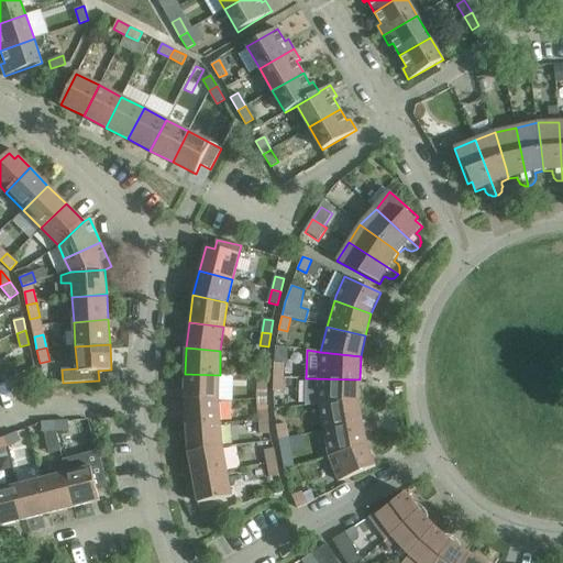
[(267,363),(258,363),(258,376),(267,376),(267,363)]
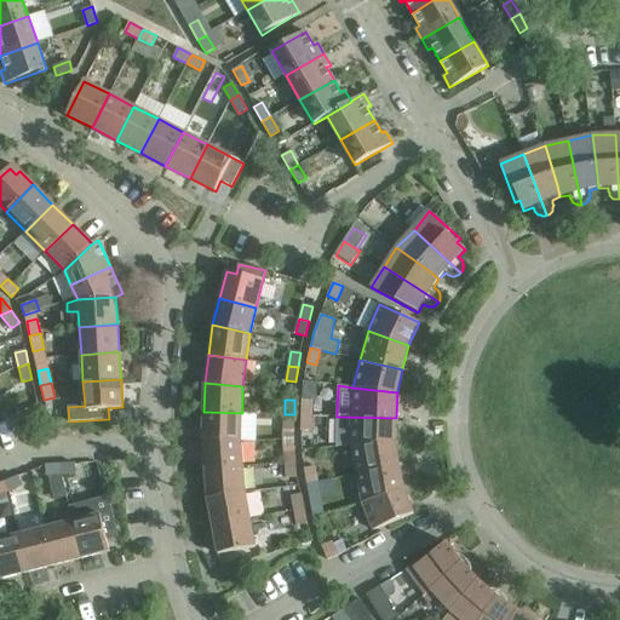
[(302,400),(302,415),(311,415),(311,400),(302,400)]
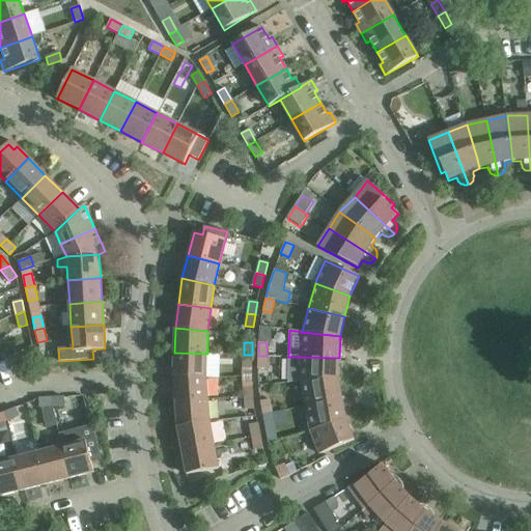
[(206,376),(207,354),(174,353),(173,376),(206,376)]
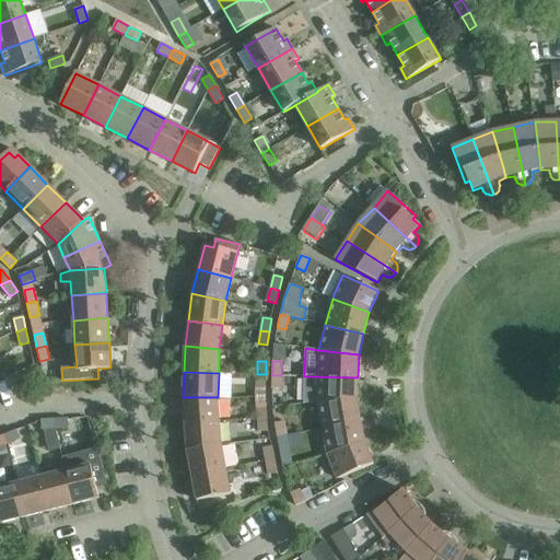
[(266,374),(257,374),(256,388),(265,388),(266,374)]
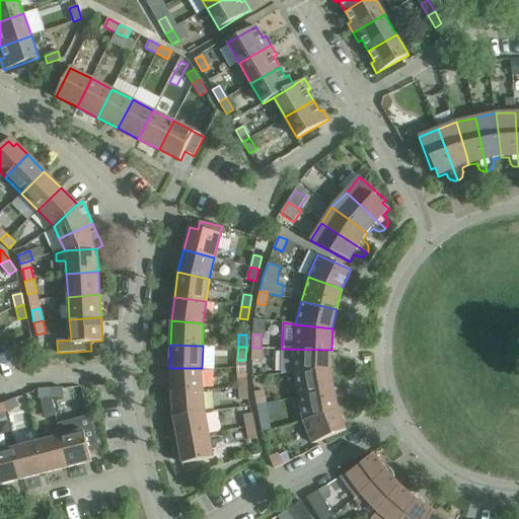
[(251,360),(260,360),(261,348),(252,348),(251,360)]
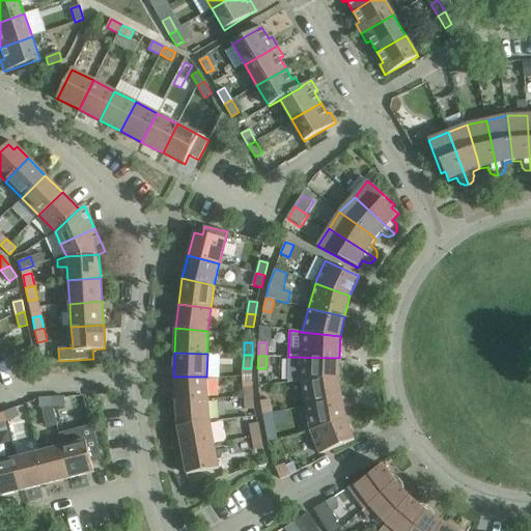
[(301,382),(338,379),(339,358),(288,357),(287,383),(301,382)]
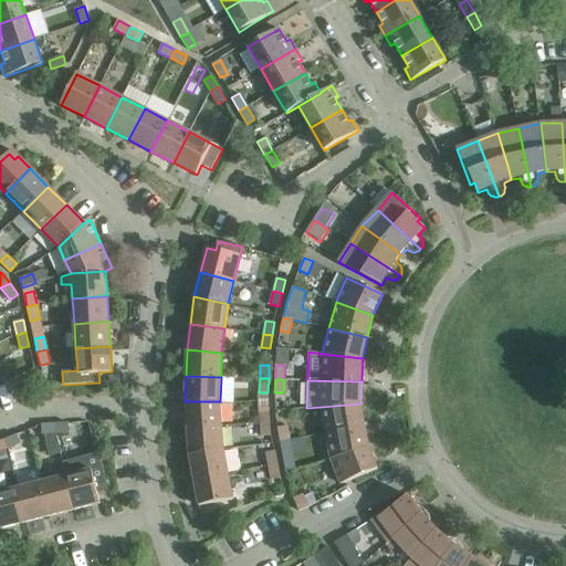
[(185,401),(187,428),(222,426),(220,402),(220,401),(185,401)]
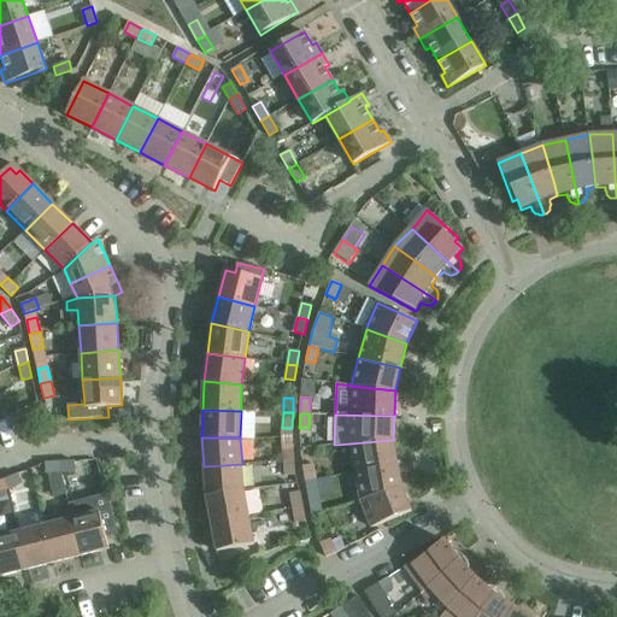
[(398,464),(393,440),(350,444),(356,471),(398,464)]
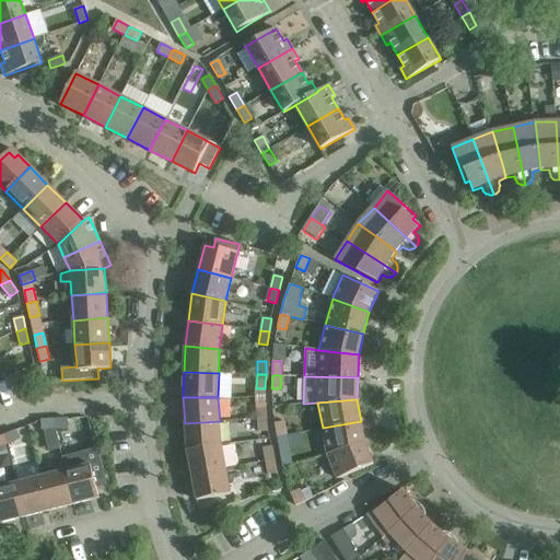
[(266,404),(257,405),(258,418),(267,417),(266,404)]
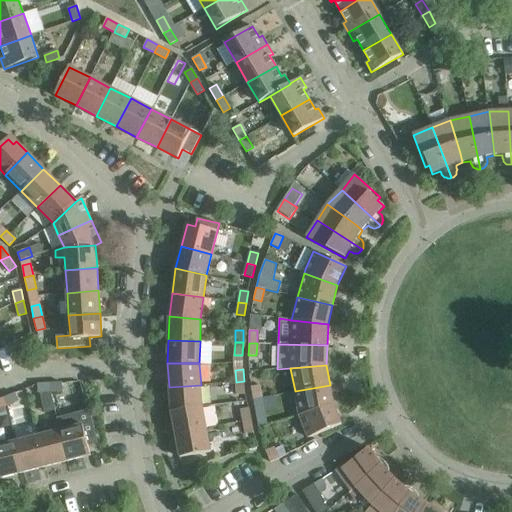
[(244,381),(236,382),(237,394),(245,394),(244,381)]
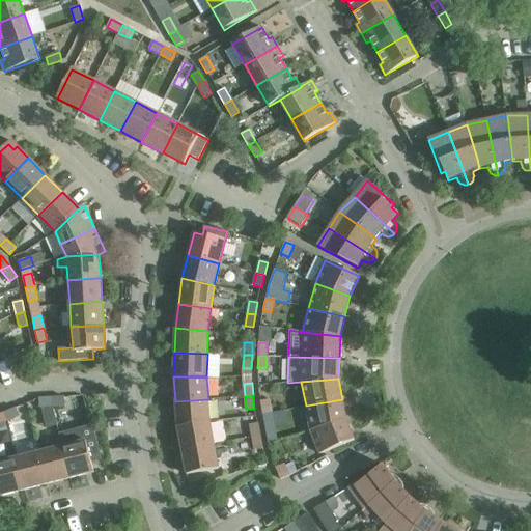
[(65,406),(64,396),(50,397),(52,407),(65,406)]
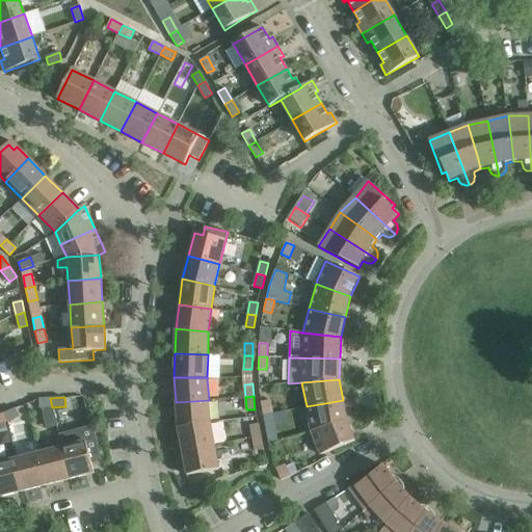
[(40,408),(52,407),(50,398),(38,399),(40,408)]
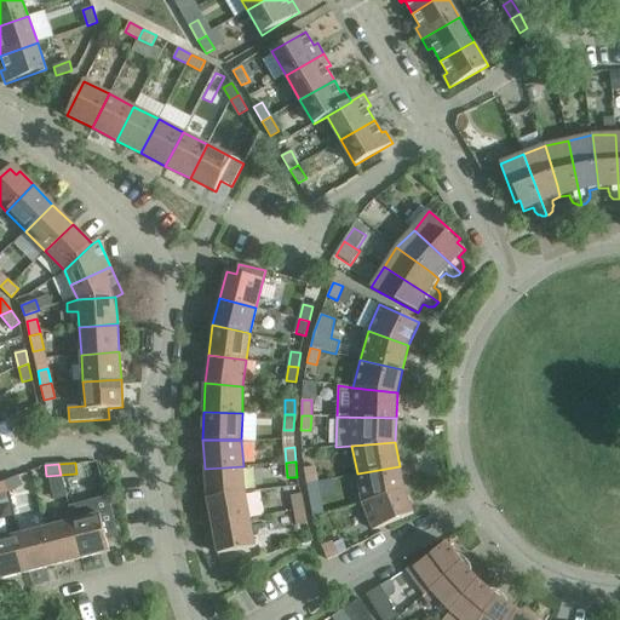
[(245,493),(244,466),(205,469),(207,498),(245,493)]
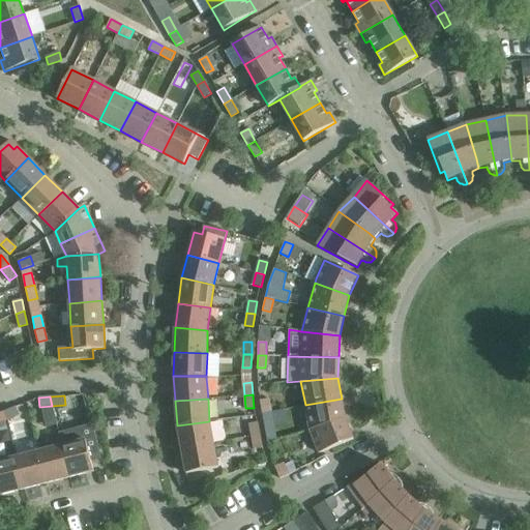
[(262,413),(270,411),(268,399),(260,401),(262,413)]
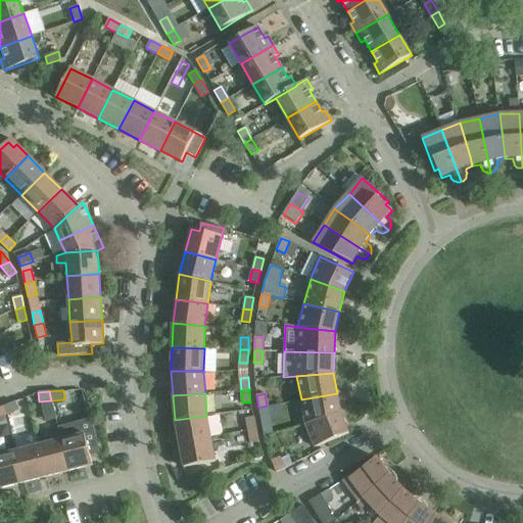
[(301,399),(307,426),(341,414),(337,393),(301,399)]
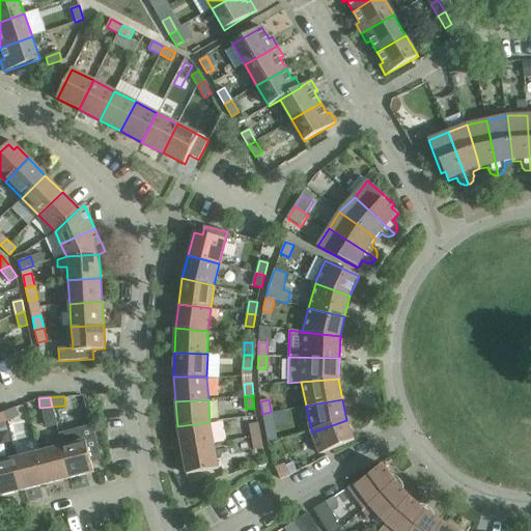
[(20,416),(16,408),(4,412),(6,421),(20,416)]
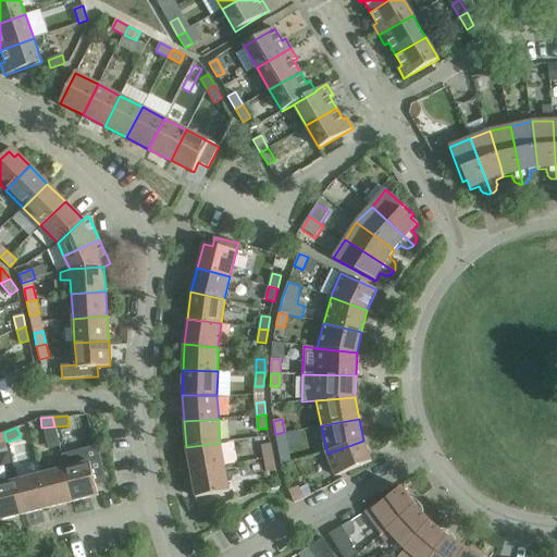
[(279,447),(286,446),(284,432),(275,434),(279,447)]
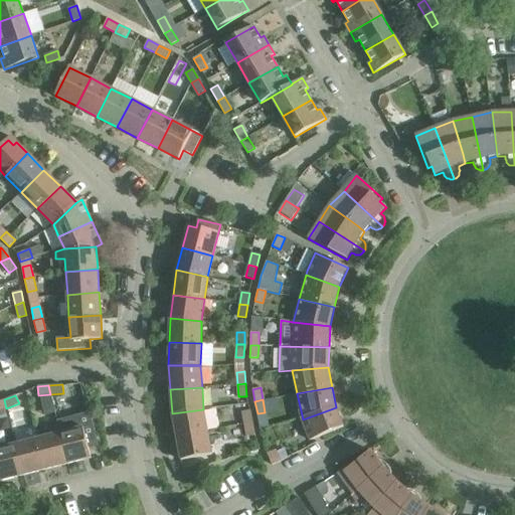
[(336,407),(303,419),(303,421),(310,441),(343,427),(336,407)]
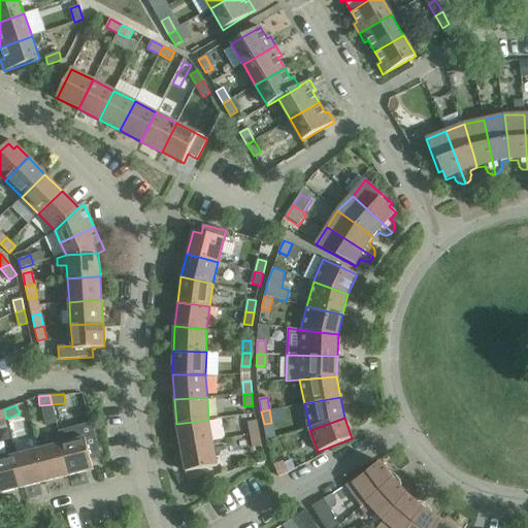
[(176,425),(182,448),(212,441),(208,420),(176,424),(176,425)]
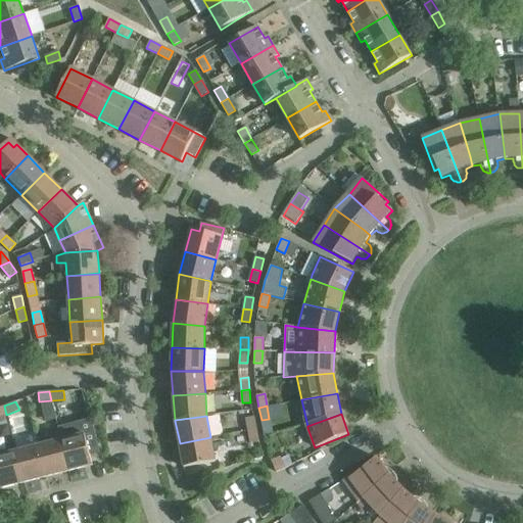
[(254,417),(246,418),(248,430),(256,429),(254,417)]
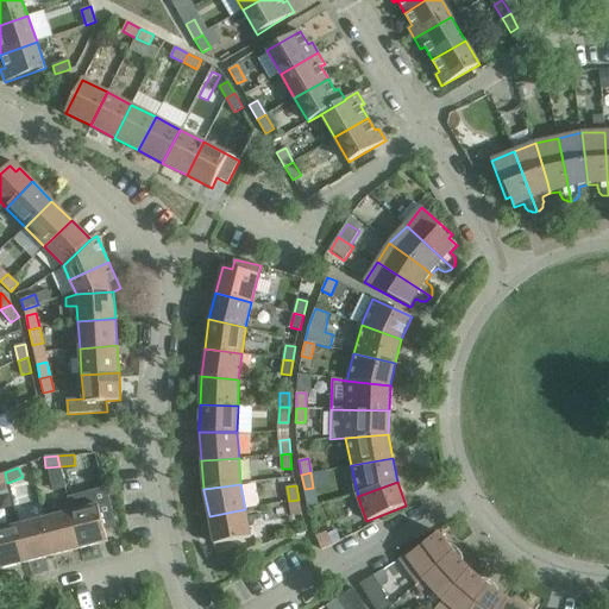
[(68,497),(71,512),(81,548),(107,541),(105,531),(117,527),(106,488),(68,497)]
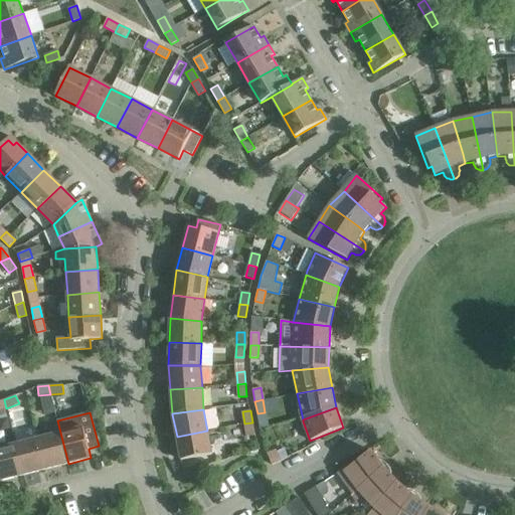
[(252,422),(244,423),(247,437),(254,435),(252,422)]
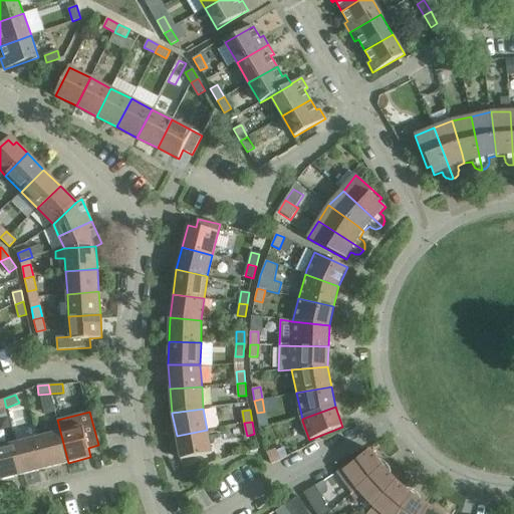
[(212,454),(207,430),(177,436),(180,452),(184,451),(185,459),(212,454)]
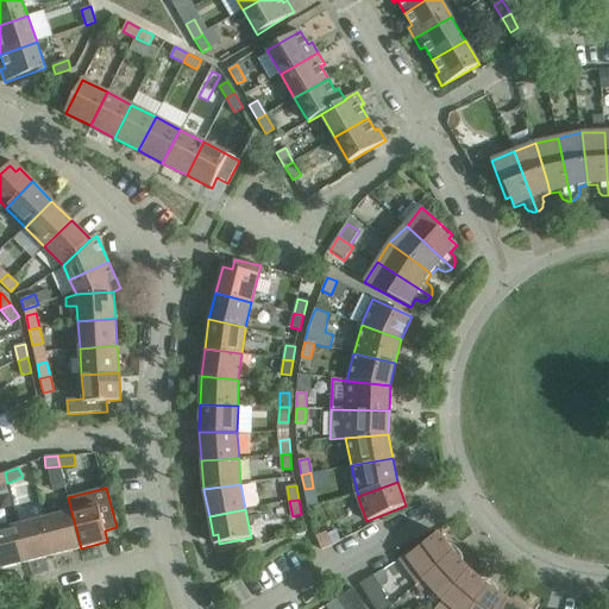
[(55,554),(81,548),(71,512),(45,519),(55,554)]
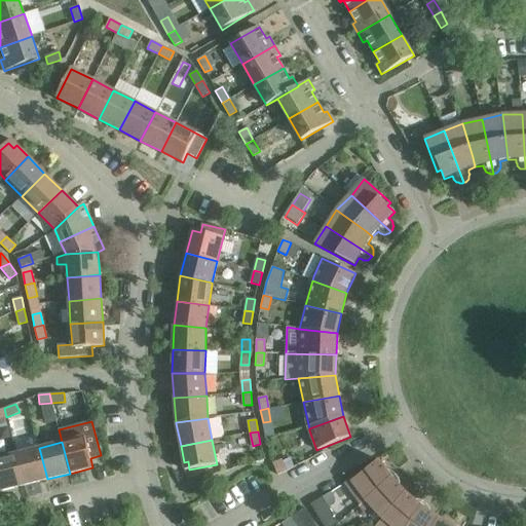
[(39,448),(15,454),(24,485),(47,479),(39,448)]
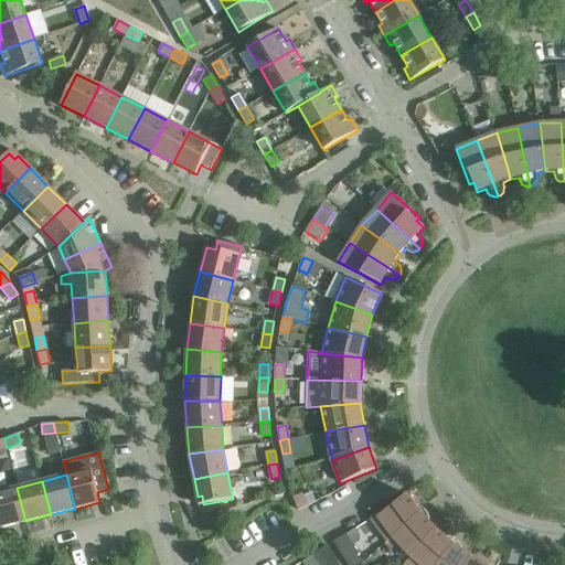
[(25,521),(17,488),(0,491),(0,523),(1,528),(25,521)]
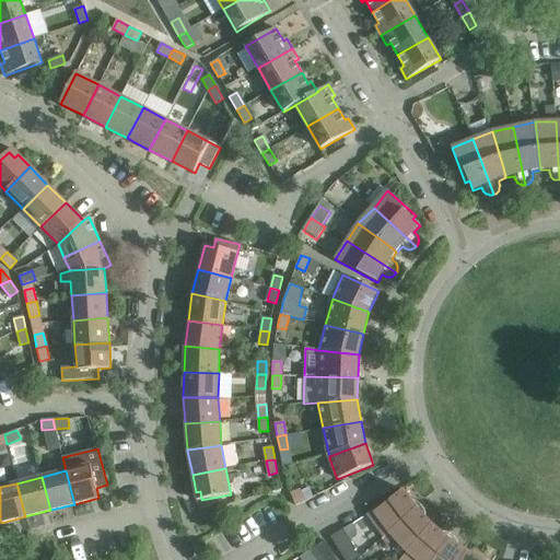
[(291,492),(295,505),(305,502),(300,489),(291,492)]
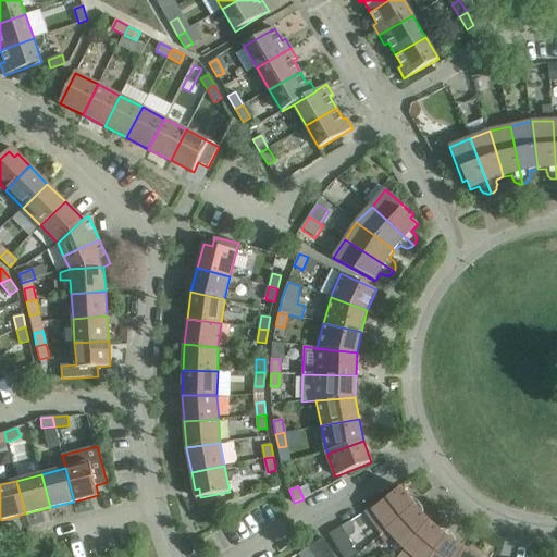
[(403,487),(367,514),(366,511),(357,518),(373,541),(379,536),(416,506),(403,487)]
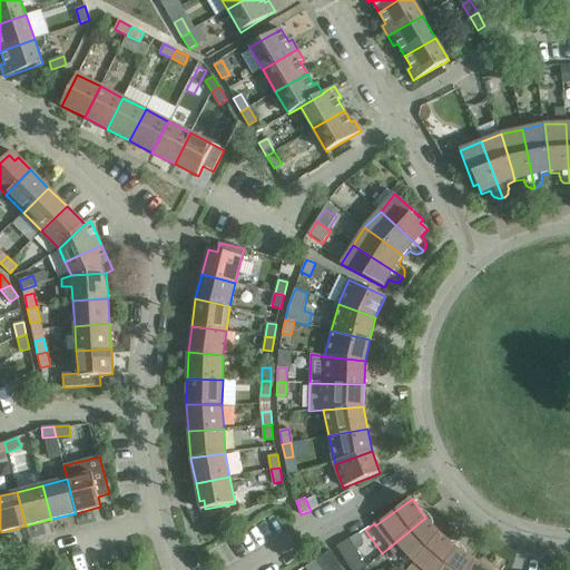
[(401,548),(414,562),(441,534),(425,518),(387,549),(392,556),(401,548)]
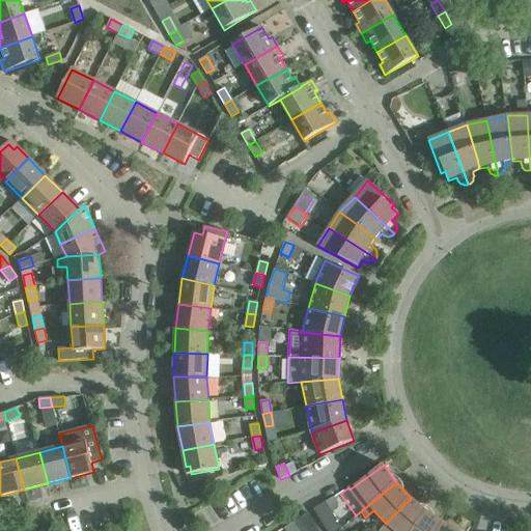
[(411,530),(426,511),(411,498),(386,524),(378,530),(411,530)]
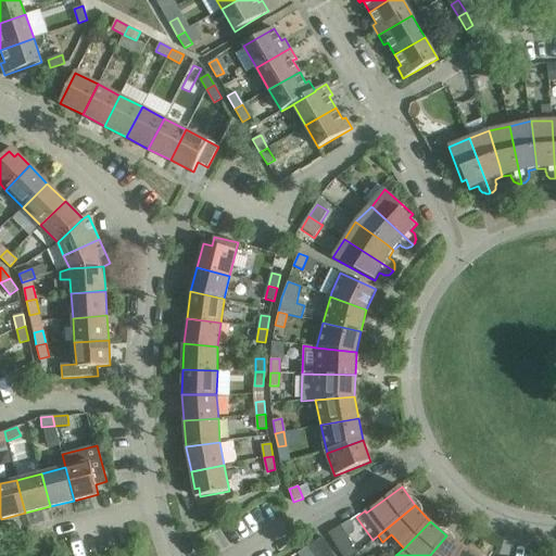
[(352,544),(341,526),(328,533),(339,552),(342,555),(353,555),(357,553),(352,546),(354,545),(352,544)]
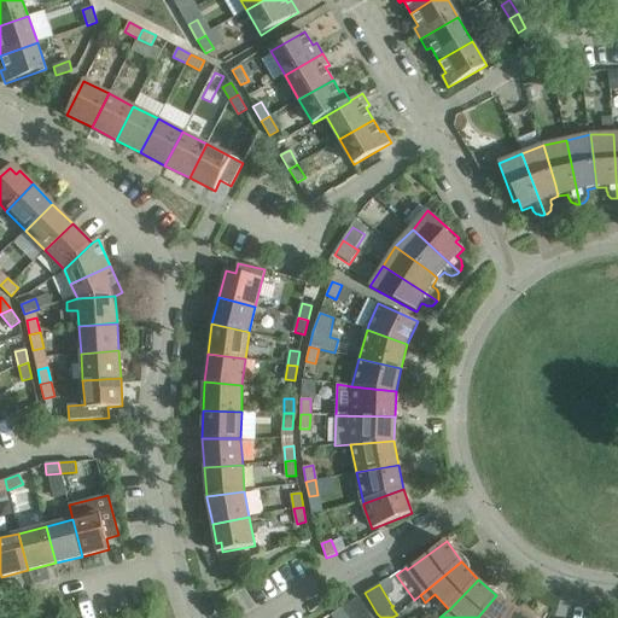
[(511,617),(517,608),(496,595),(478,617),(511,617)]
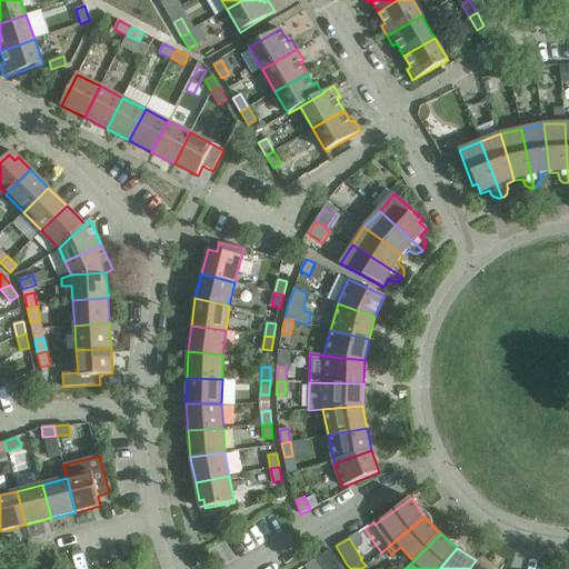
[(340,568),(342,568),(330,549),(315,559),(321,568),(340,568)]
